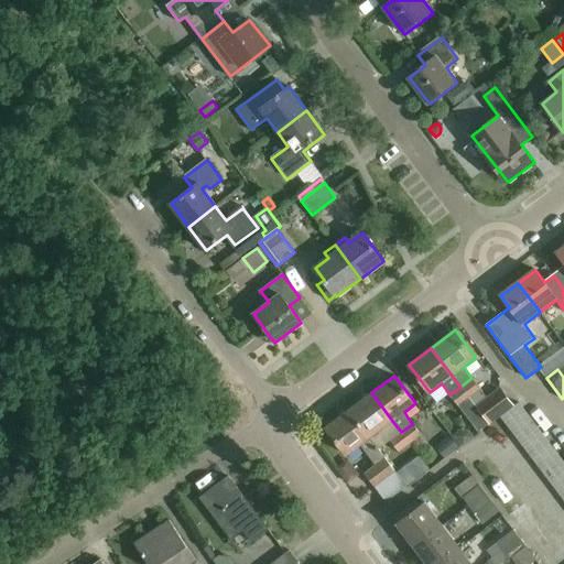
[(480,389),(472,378),(461,387),(469,398),(489,424),(512,408),(499,390),(487,399),(480,389)]
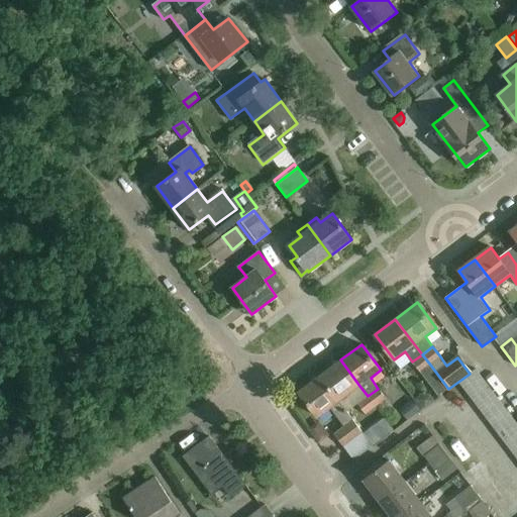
[(422,354),(412,362),(420,372),(430,365),(422,354)]
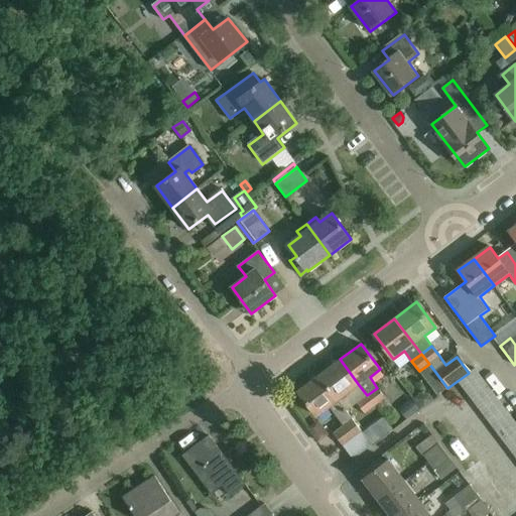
[(359,385),(340,359),(318,375),(339,400),(359,385)]
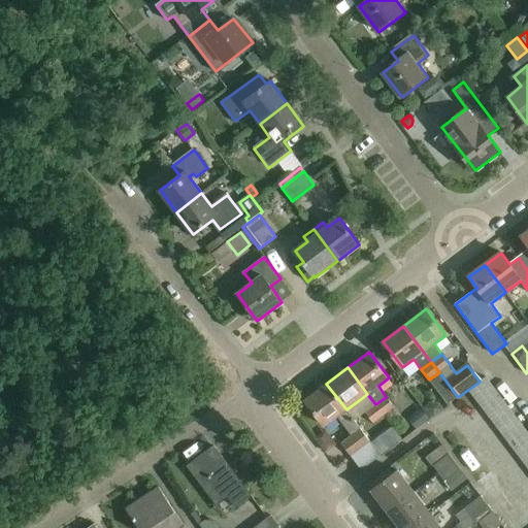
[(493,387),(487,377),(468,391),(475,400),(493,387)]
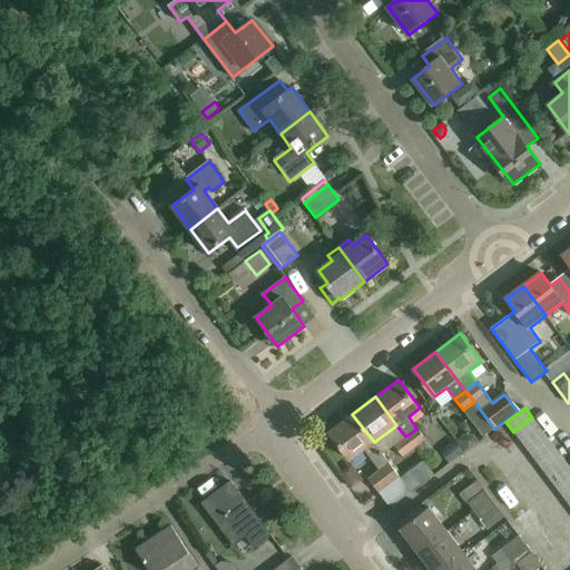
[(352,414),(328,432),(351,460),(364,450),(372,460),(382,453),(374,442),(352,414)]
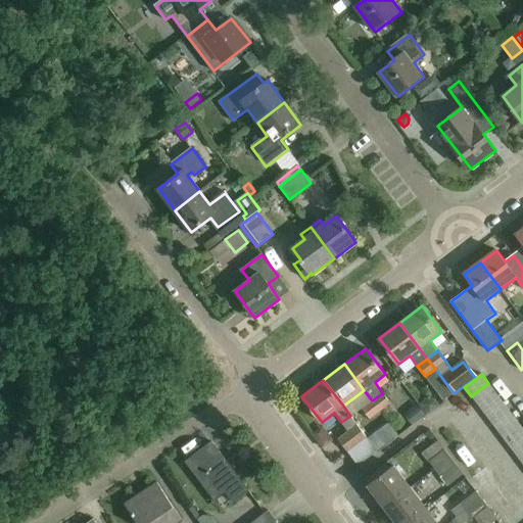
[(495,391),(488,383),(471,396),(477,405),(495,391)]
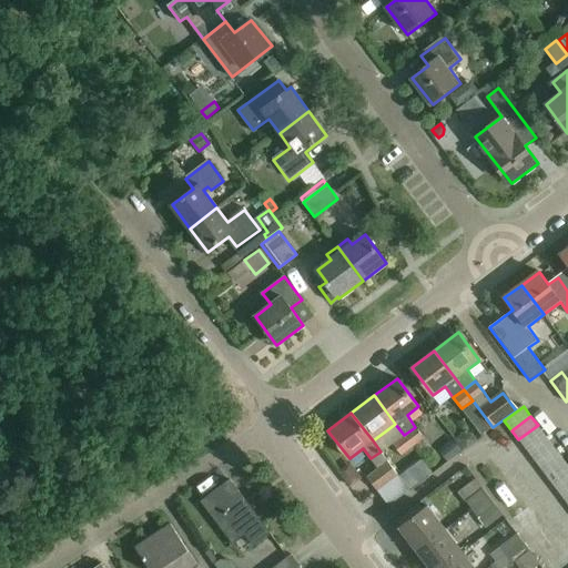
[(538,425),(518,439),(526,448),(545,434),(538,425)]
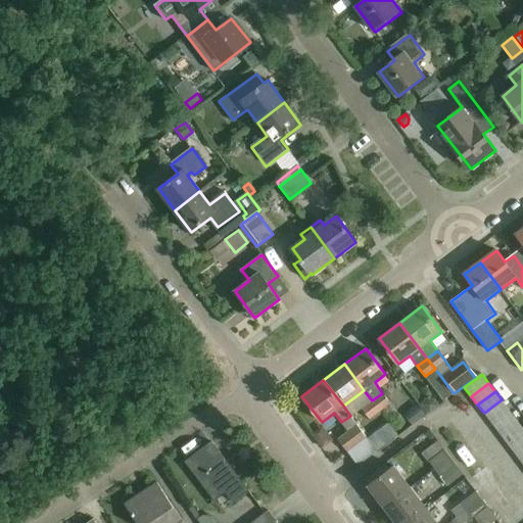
[(382,393),(372,400),(380,412),(388,422),(397,414),(390,403),(382,393)]
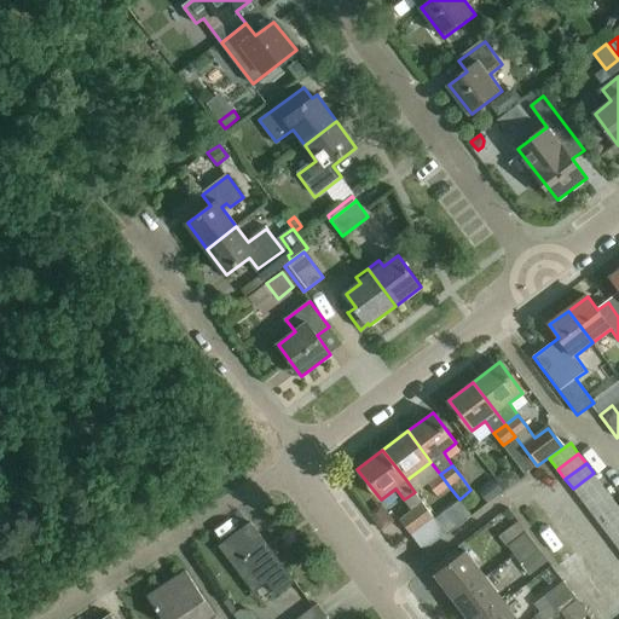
[(498,478),(507,490),(520,480),(515,473),(505,472),(498,478)]
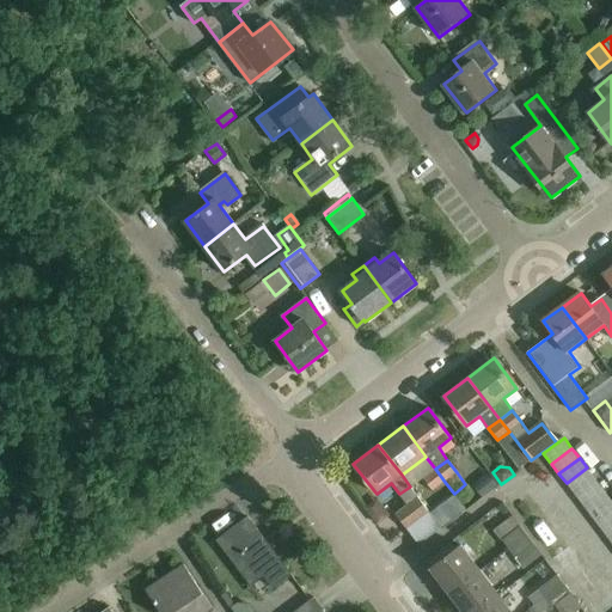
[(587,467),(567,483),(574,494),(594,478),(587,467)]
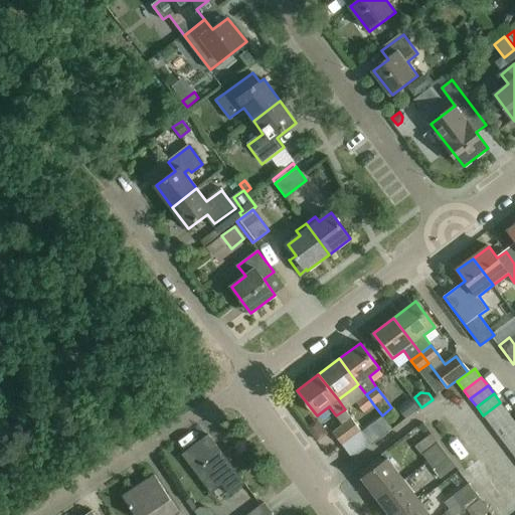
[(374,405),(366,394),(356,402),(364,413),(374,405)]
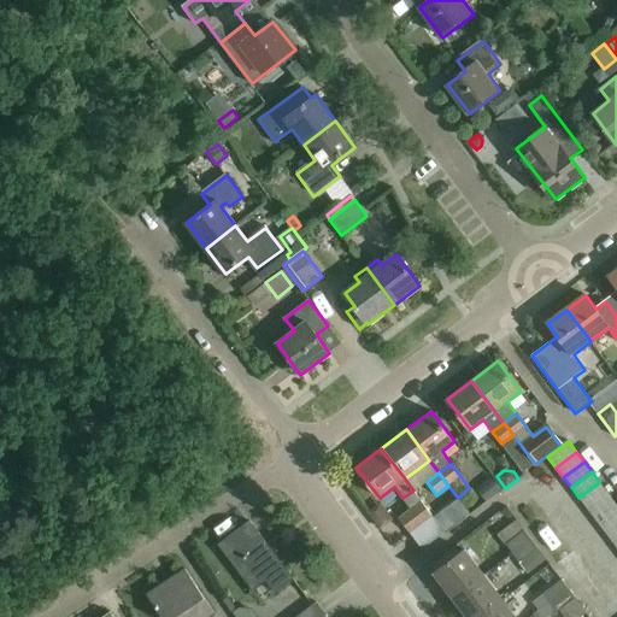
[(606,492),(599,482),(579,498),(586,507),(606,492)]
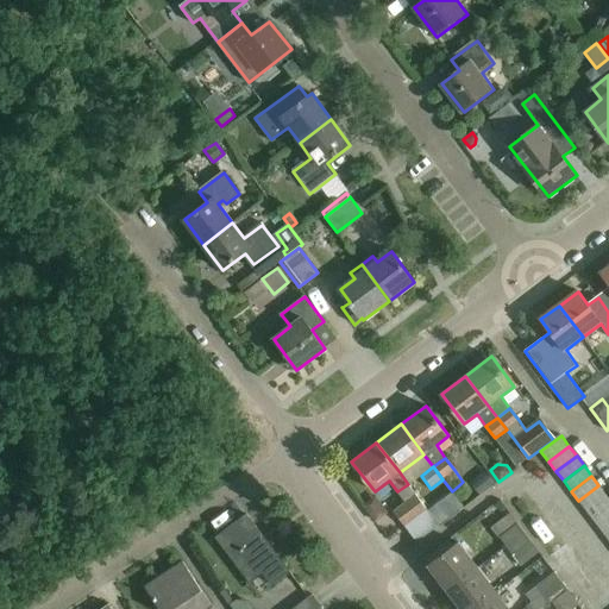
[(397,491),(407,503),(394,513),(416,542),(439,526),(408,484),(397,491)]
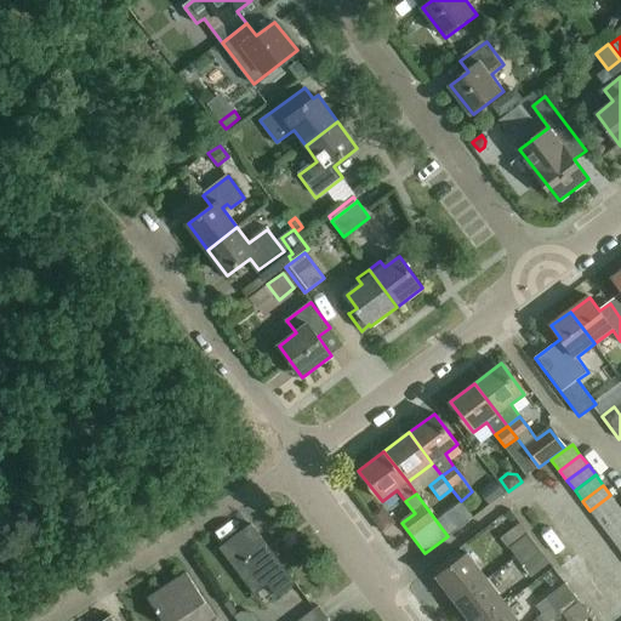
[(619,505),(610,495),(590,511),(597,520),(619,505)]
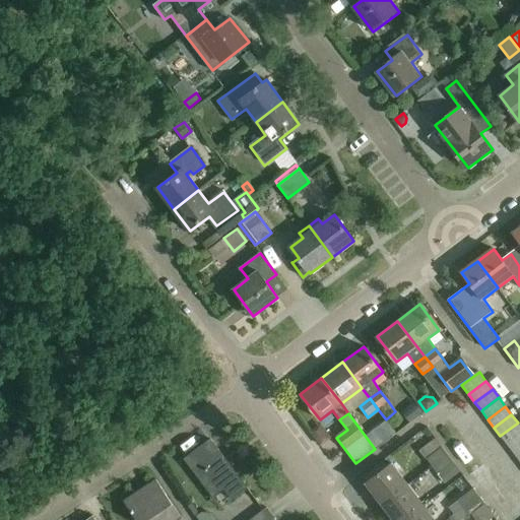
[(387,420),(366,437),(375,449),(396,433),(387,420)]
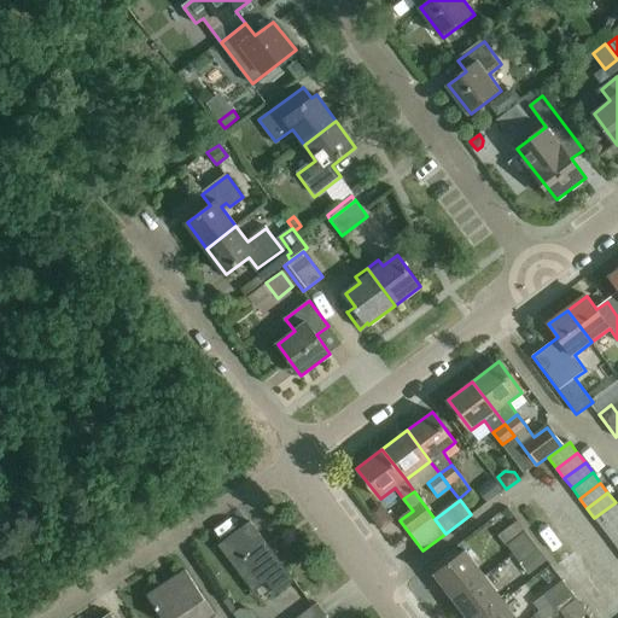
[(617,516),(617,506),(616,502),(594,518),(601,528),(617,516)]
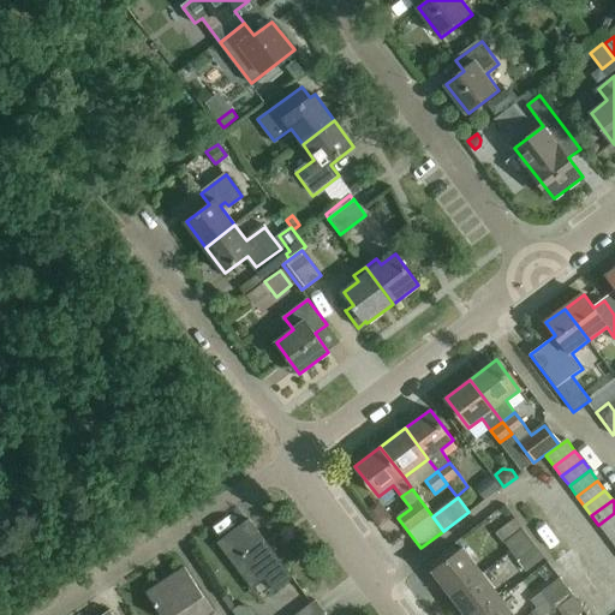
[(614,513),(598,525),(607,535),(614,527),(614,513)]
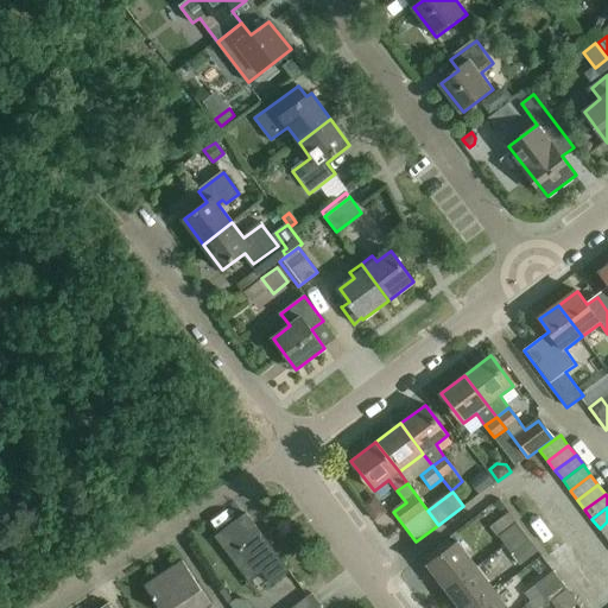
[(263,571),(272,584),(290,571),(246,514),(216,537),(249,581),(263,571)]
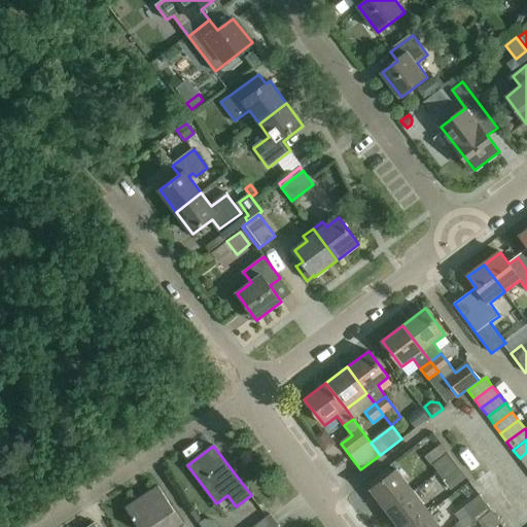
[(438,473),(454,461),(448,453),(432,465),(438,473)]
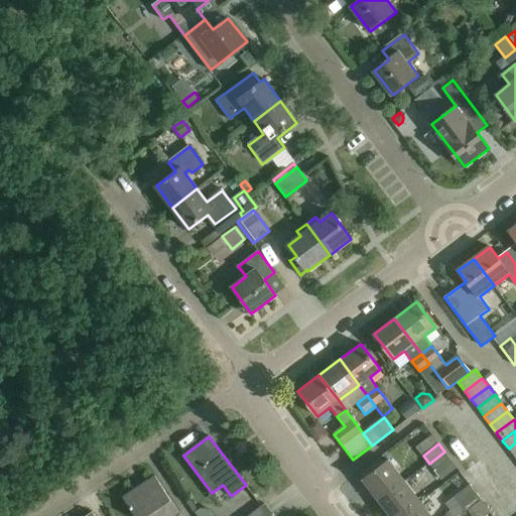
[(444,452),(429,464),(434,471),(450,460),(444,452)]
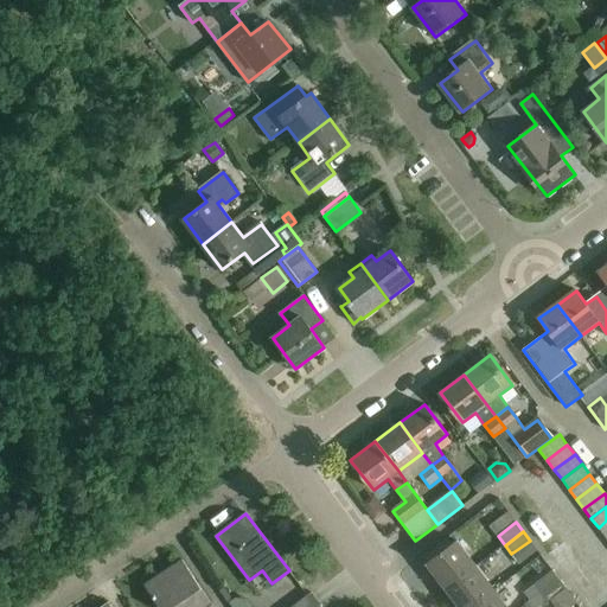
[(530,541),(511,554),(519,564),(537,550),(530,541)]
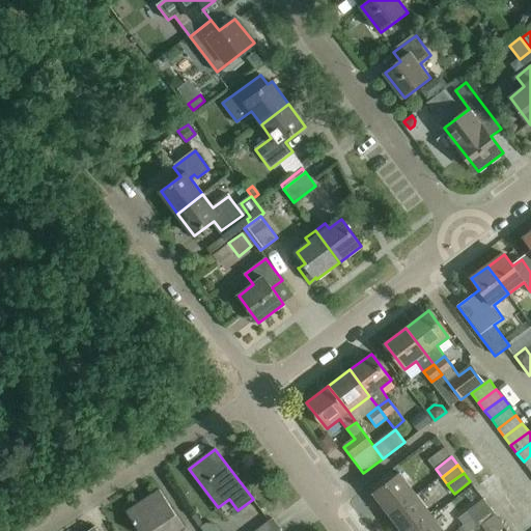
[(390,515),(417,495),(400,474),(374,494),(390,515)]
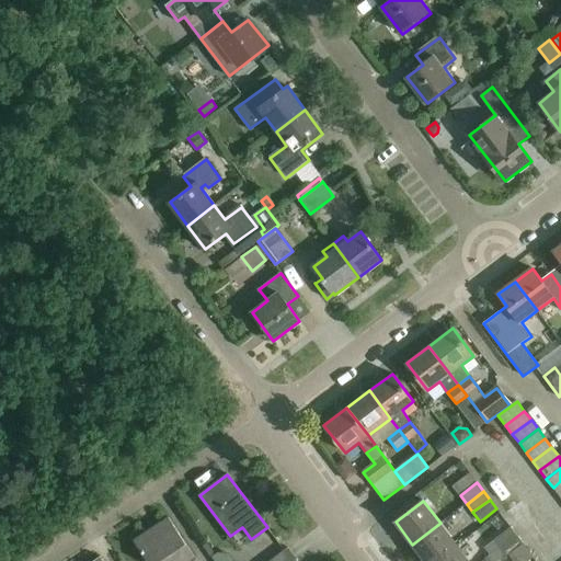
[(189,560),(195,557),(169,517),(134,541),(147,560),(189,560)]
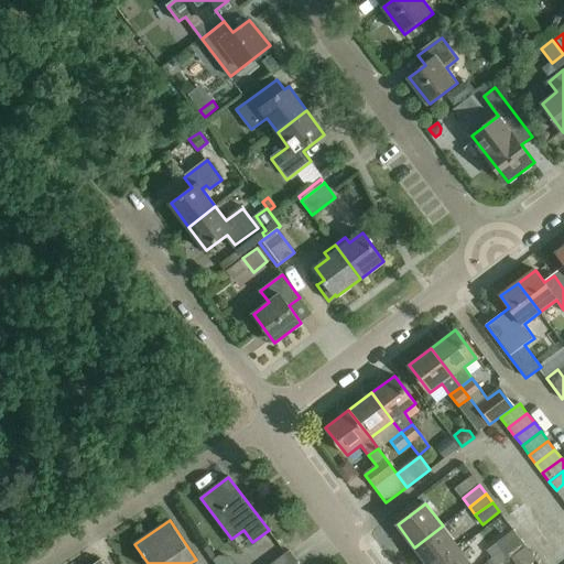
[(443,525),(414,548),(426,563),(438,563),(459,549),(443,525)]
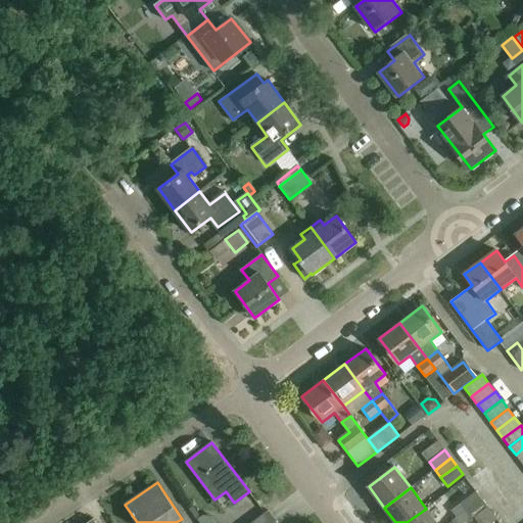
[(476,491),(461,503),(466,511),(482,498),(476,491)]
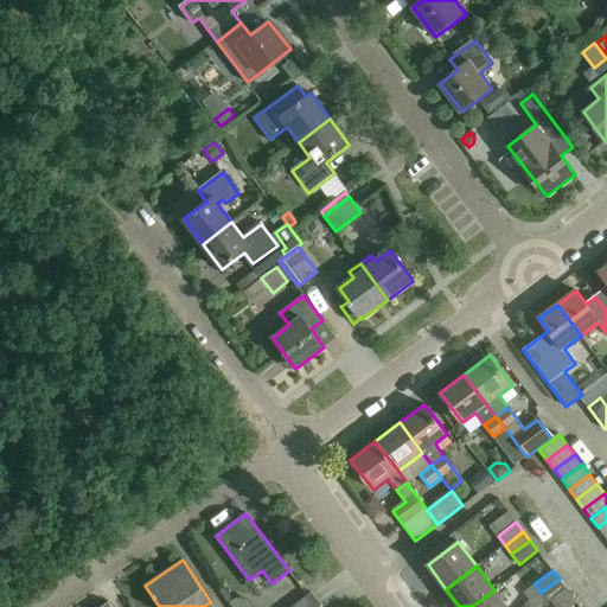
[(579,573),(570,583),(587,598),(596,587),(579,573)]
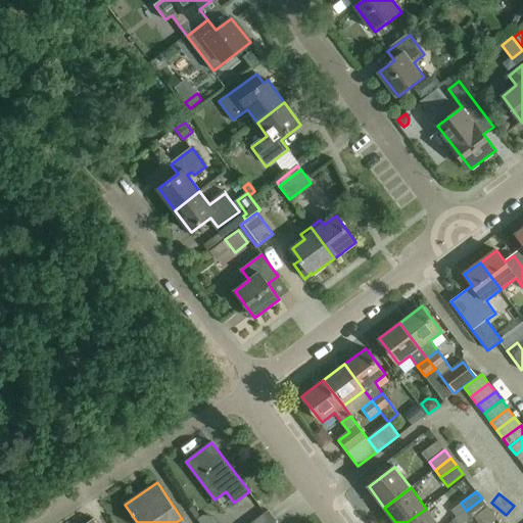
[(466,511),(472,518),(487,507),(482,498),(466,511)]
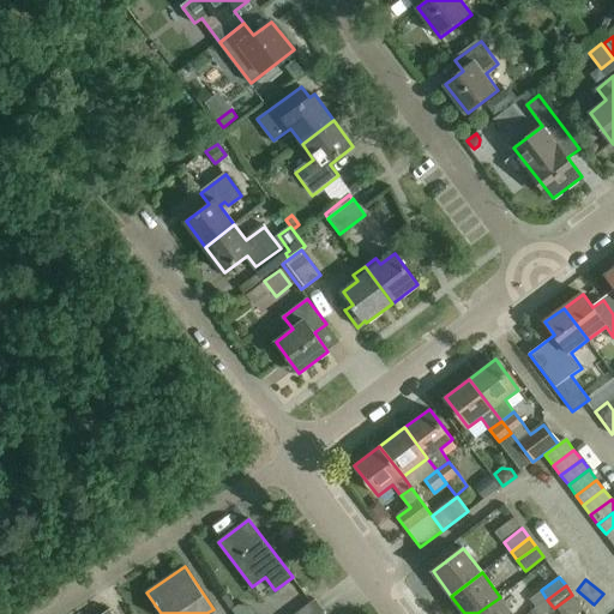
[(513,613),(500,597),(477,613),(513,613)]
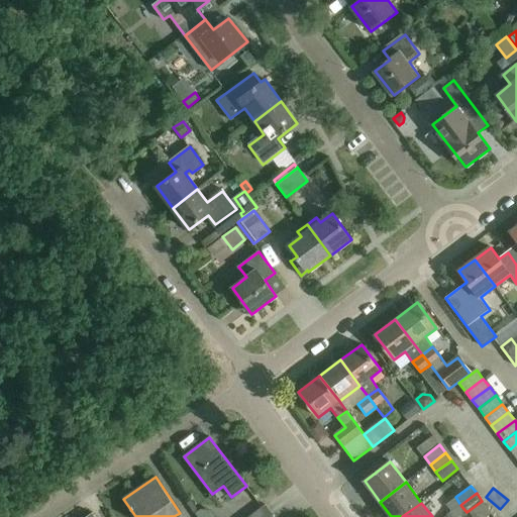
[(272,516),(274,516),(265,505),(248,516),(272,516)]
